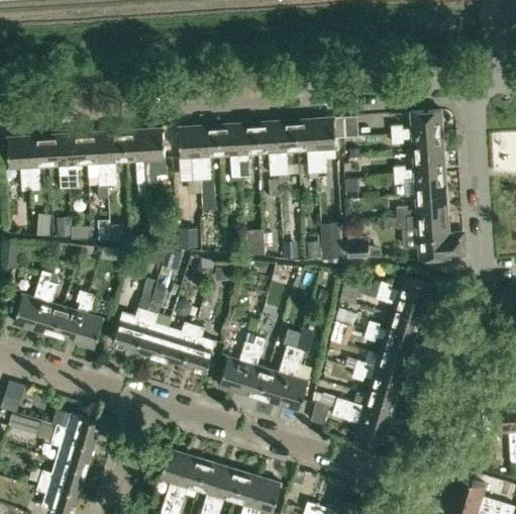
[(392,135),(441,131),(440,111),(410,113),(411,130),(402,130),(402,126),(391,127),(392,135)]
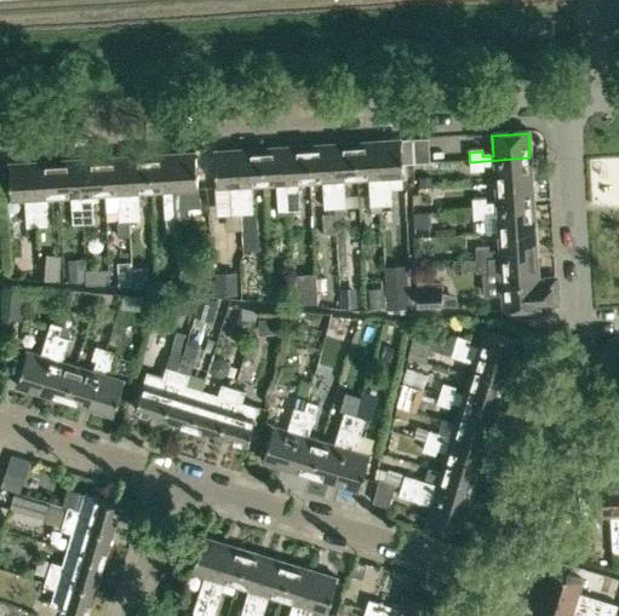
[(399,144),(377,145),(380,207),(391,207),(390,191),(403,190),(400,140),(399,140),(399,144)]
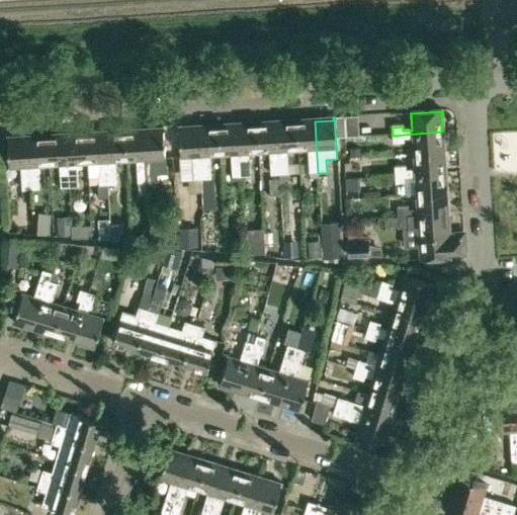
[(344,118),(345,139),(358,138),(357,117),(344,118)]
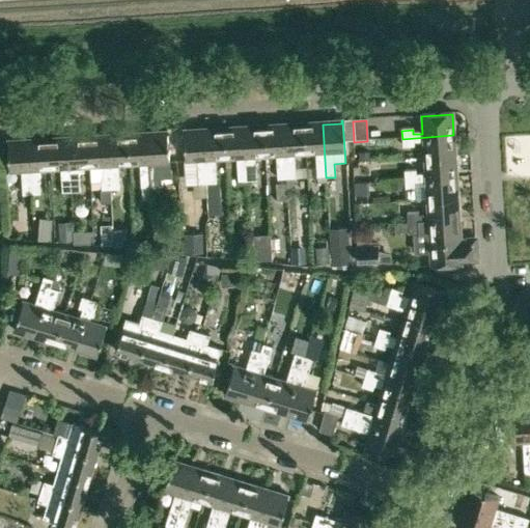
[(317,178),(326,177),(323,124),(303,126),(305,156),(315,155),(317,178)]
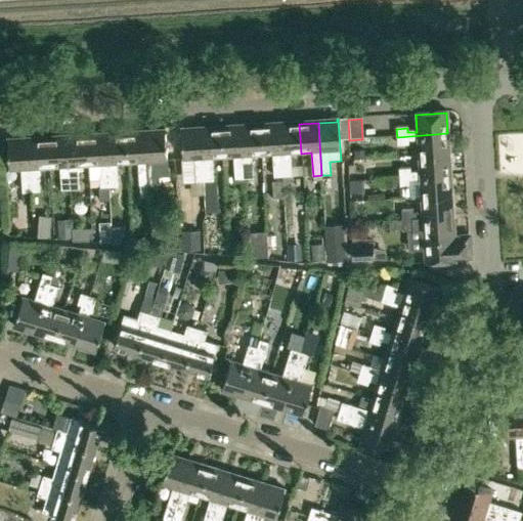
[(291,154),(301,154),(299,124),(279,125),(282,178),(292,177),(291,154)]
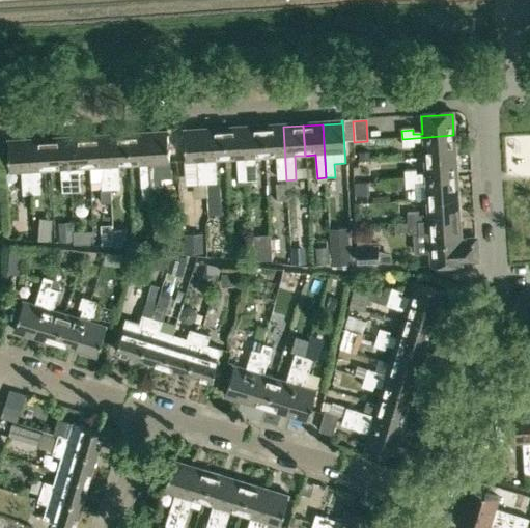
[(278,181),(286,181),(283,127),(262,128),(265,158),(276,158),(278,181)]
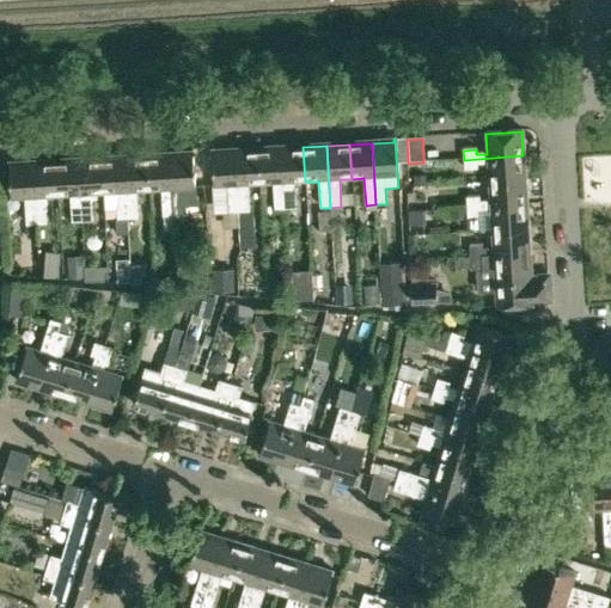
[(292,183),(305,182),(303,147),(280,148),(283,210),(294,209),(292,183)]
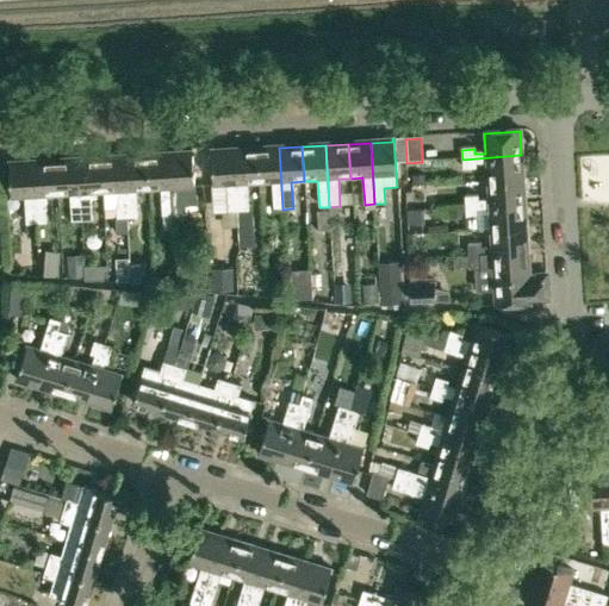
[(273,210),(283,210),(279,148),(256,150),(259,185),(271,183),(273,210)]
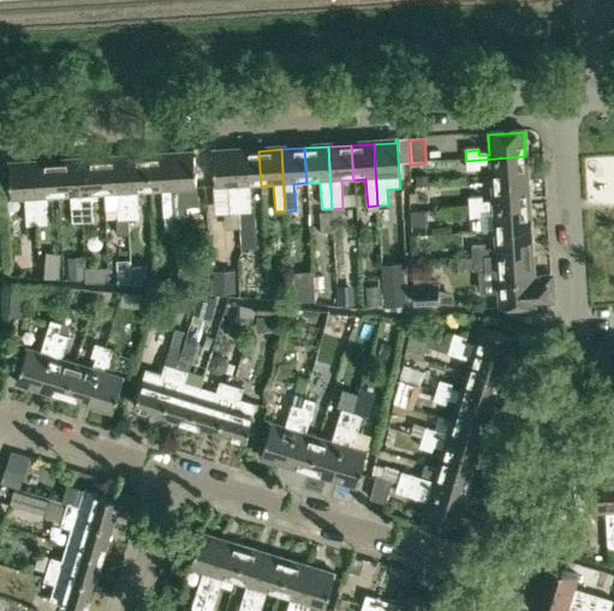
[(239,214),(236,153),(214,154),(214,151),(212,151),(214,189),(227,187),(230,215),(239,214)]
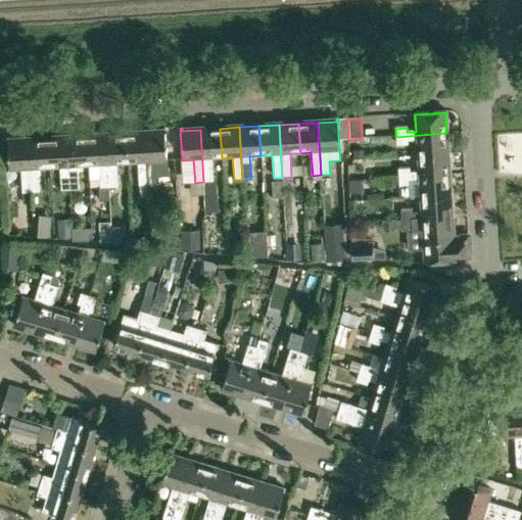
[(210,158),(222,158),(220,129),(200,130),(203,182),(212,182),(210,158)]
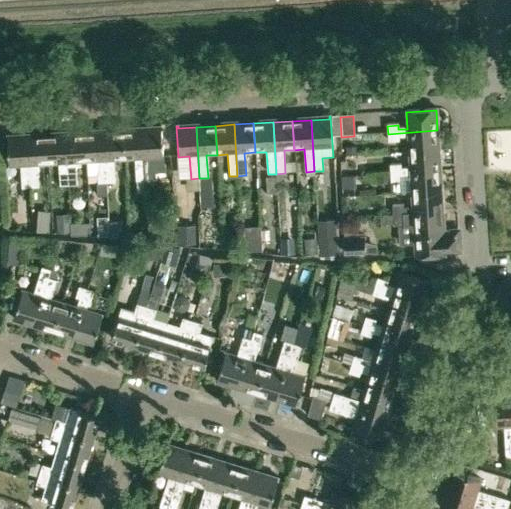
[(159,129),(141,130),(144,182),(152,181),(152,172),(163,171),(160,127),(159,127),(159,129)]
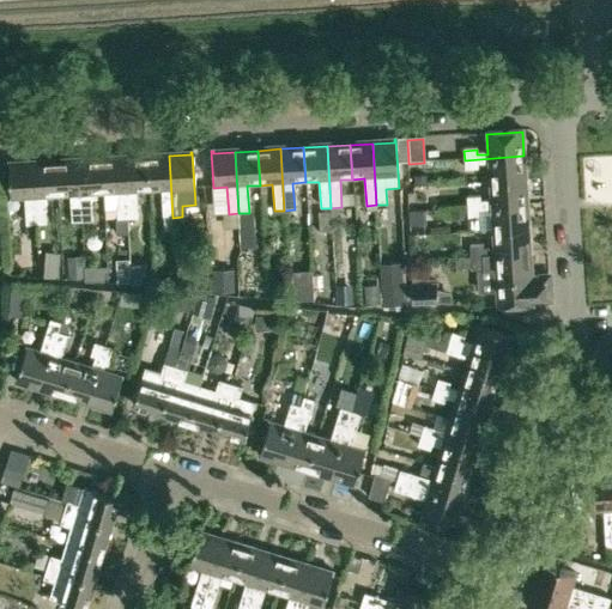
[(162,219),(173,218),(169,156),(146,157),(149,192),(161,192),(162,219)]
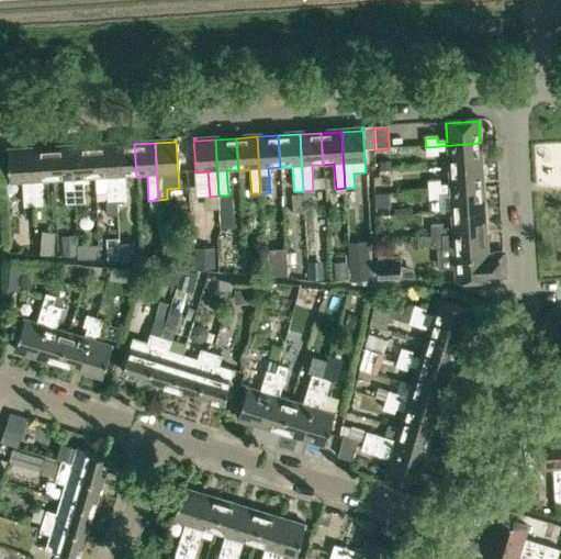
[(448,169),(482,166),(480,143),(426,147),(426,157),(438,157),(438,153),(447,153),(448,169)]
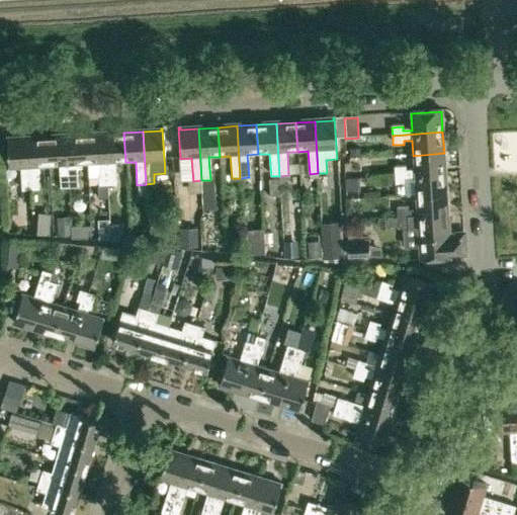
[(114,163),(125,162),(123,133),(104,135),(107,186),(115,186),(114,163)]
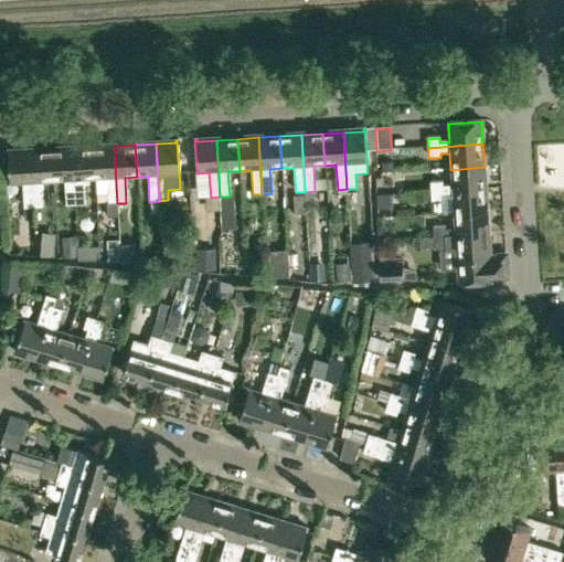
[(107,204),(117,203),(114,147),(92,148),(94,180),(106,179),(107,204)]
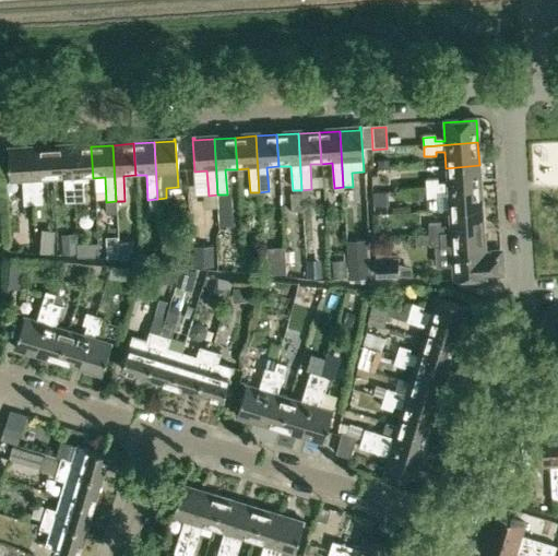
[(81,178),(93,178),(91,146),(70,148),(73,204),(83,203),(81,178)]
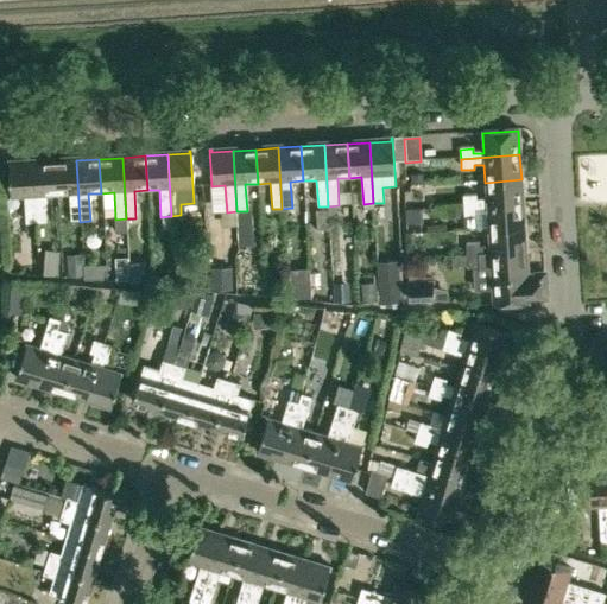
[(69,222),(80,222),(76,160),(54,161),(56,196),(68,195),(69,222)]
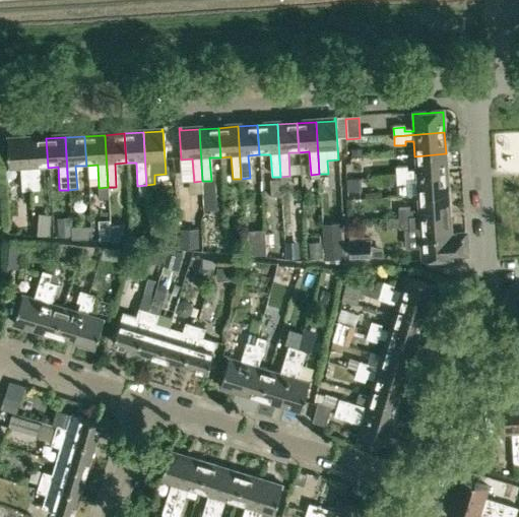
[(29,192),(26,139),(8,140),(8,138),(7,138),(8,171),(19,170),(20,193),(29,192)]
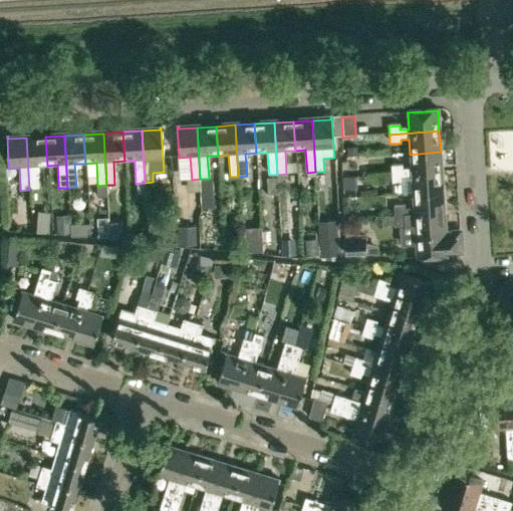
[(36,167),(47,166),(45,137),(26,138),(29,190),(38,190),(36,167)]
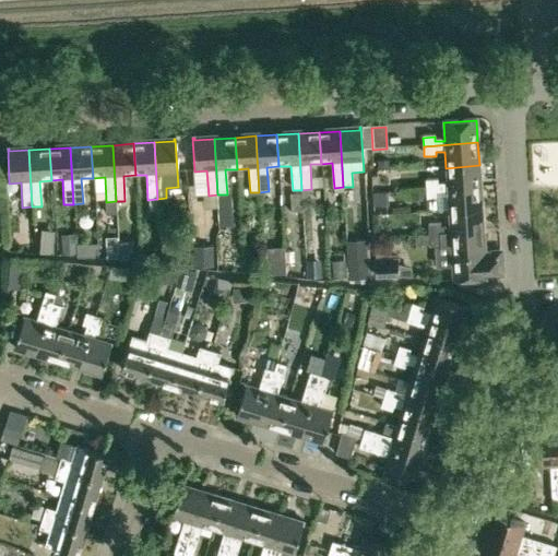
[(426,192),(481,188),(479,165),(446,168),(447,186),(438,186),(437,181),(425,182),(426,192)]
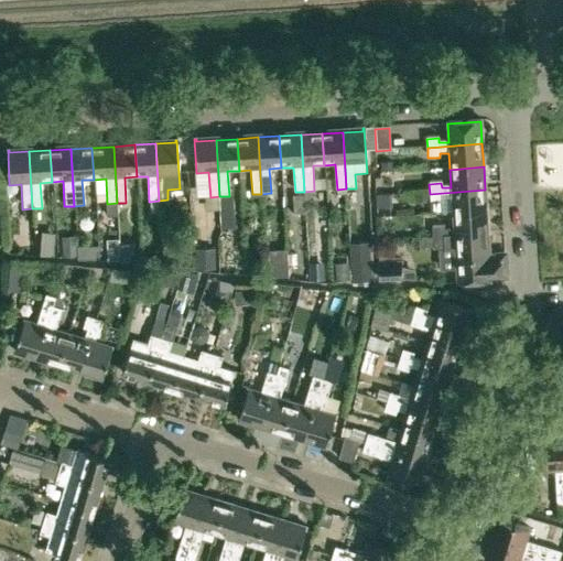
[(453,215),(486,213),(485,190),(430,194),(430,203),(442,203),(442,198),(452,197),(453,215)]
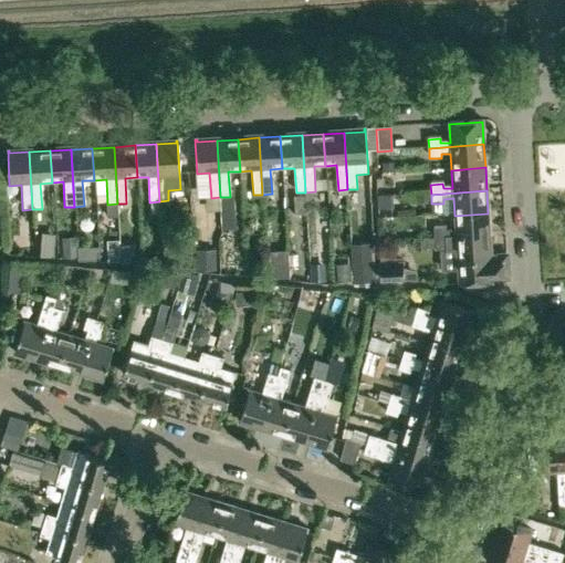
[(376,197),(377,211),(390,210),(389,196),(376,197)]
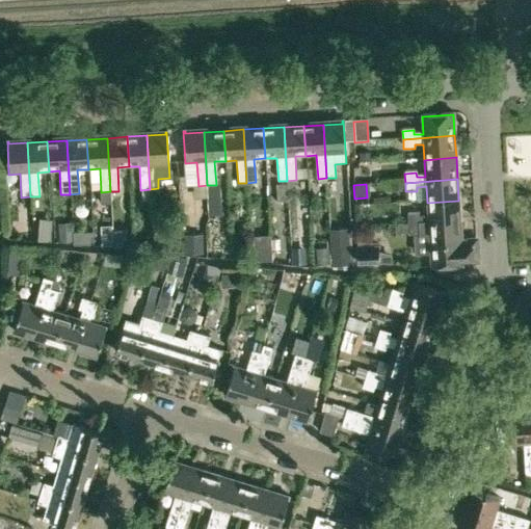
[(288,202),(287,185),(275,185),(276,202),(288,202)]
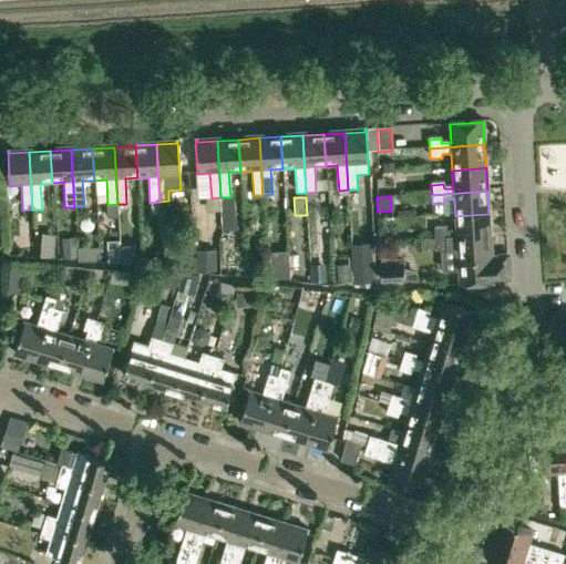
[(229,202),(220,203),(222,215),(230,214),(229,202)]
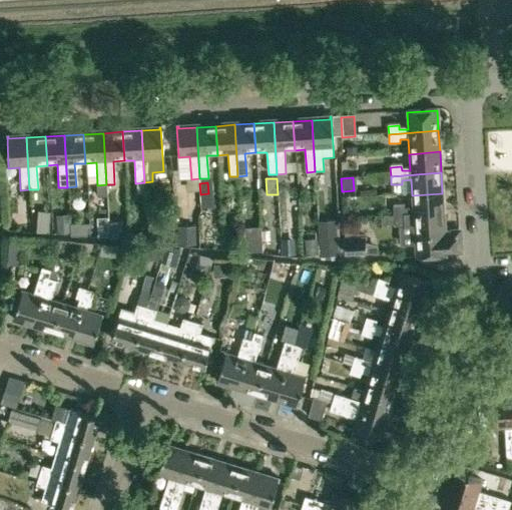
[(30,192),(30,190),(25,190),(21,190),(21,202),(30,202),(30,192)]
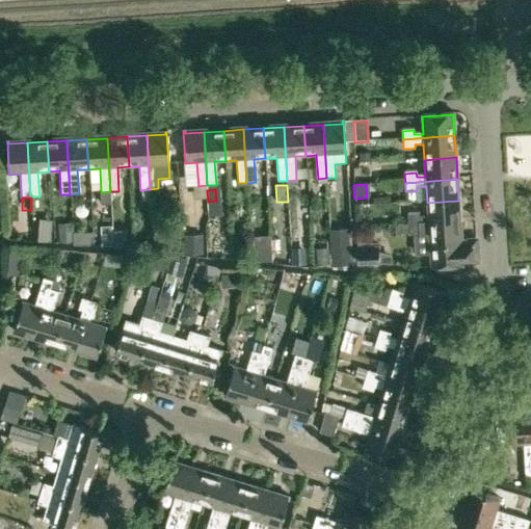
[(407,223),(459,220),(458,201),(427,203),(428,218),(419,219),(419,215),(407,215),(407,223)]
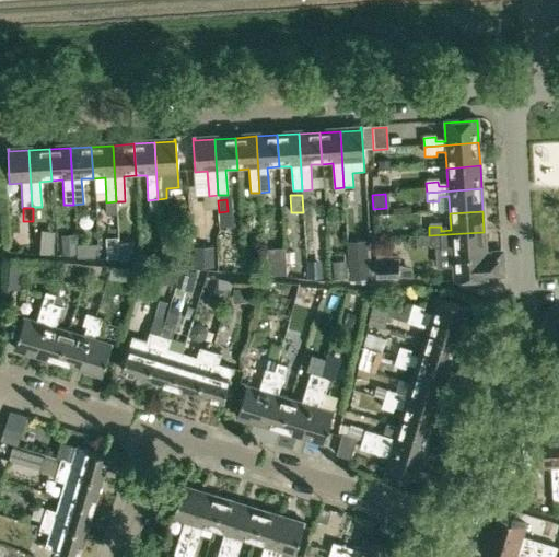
[(438,257),(486,254),(484,232),(429,235),(429,238),(416,239),(416,247),(430,246),(430,250),(438,248),(438,257)]
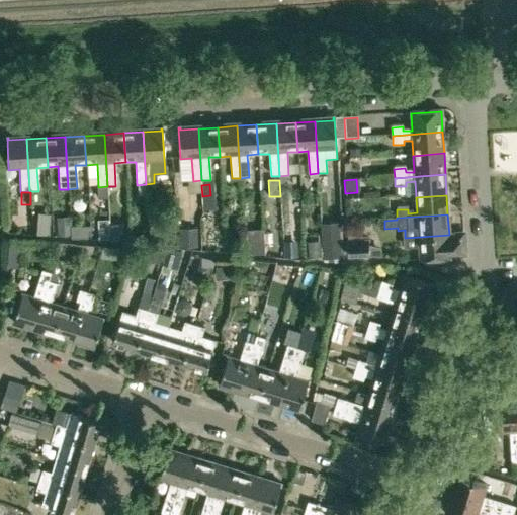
[(71,239),(69,220),(57,222),(59,240),(71,239)]
